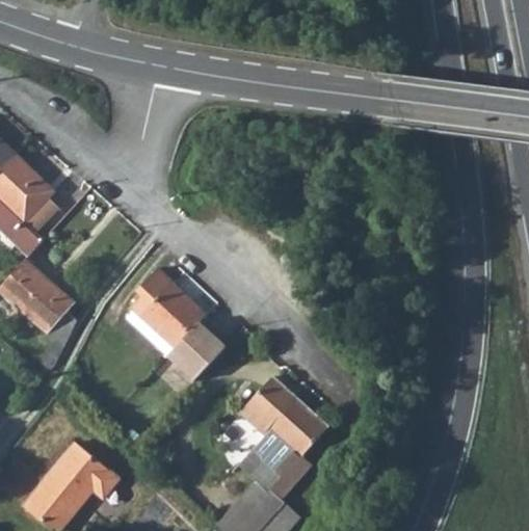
[(0,169),(14,156),(0,143),(0,169)]
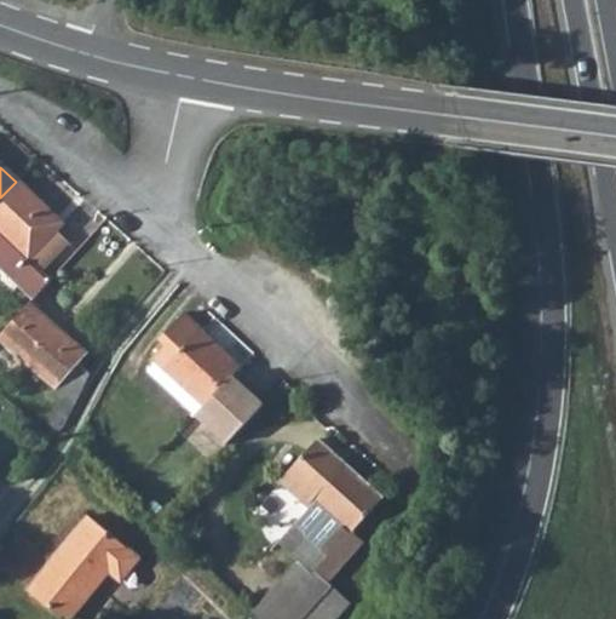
[(16,182),(0,198),(0,233),(38,270),(64,242),(53,231),(59,224),(16,182)]
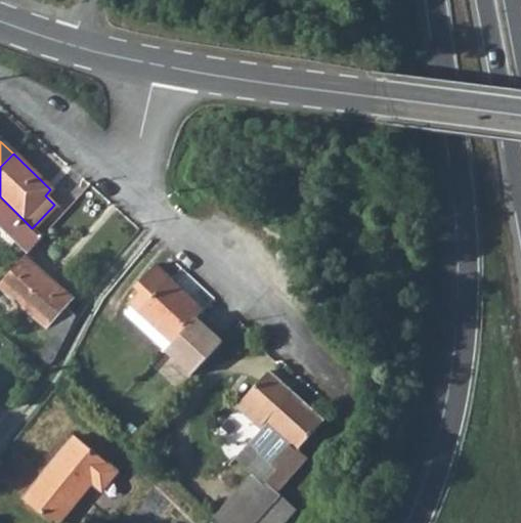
[(23,256),(0,280),(0,288),(51,335),(42,354),(50,359),(73,315),(62,305),(69,298),(23,256)]
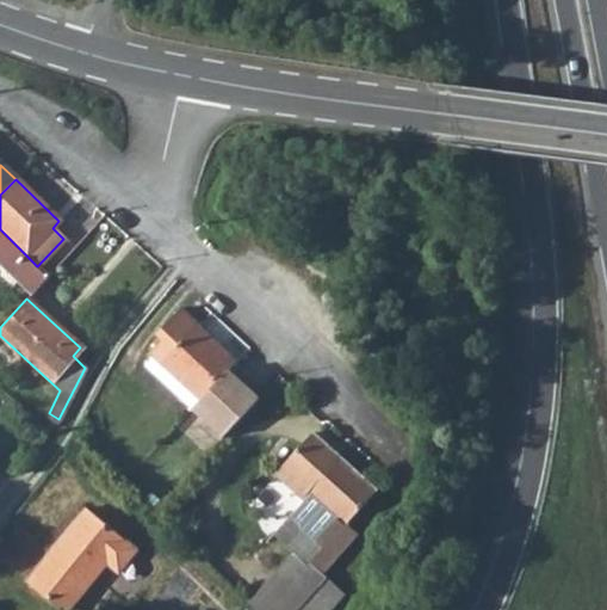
[(147,353),(150,356),(198,399),(229,365),(235,359),(196,324),(179,309),(156,334),(160,338),(147,353)]
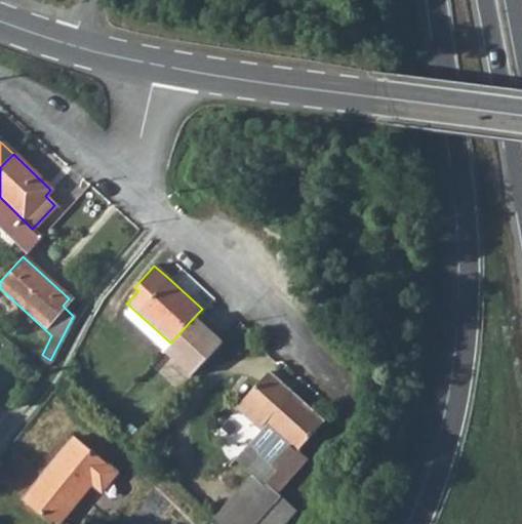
[(170,343),(129,306),(122,314),(163,351),(165,349),(170,343)]
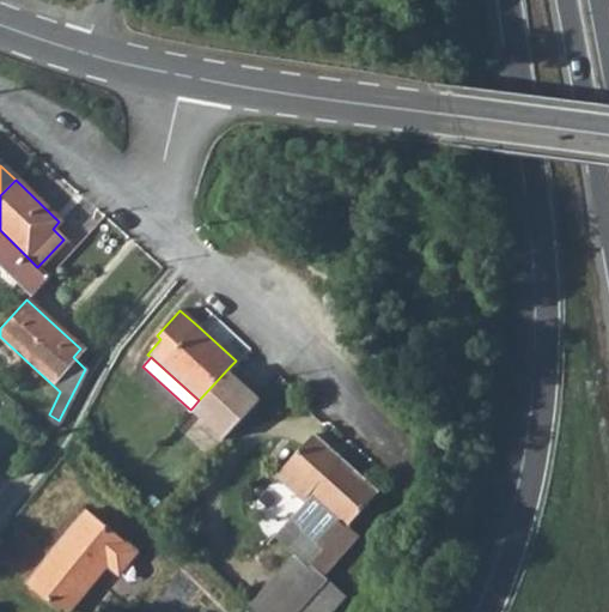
[(260,397),(230,367),(199,400),(193,407),(224,438),(260,397)]
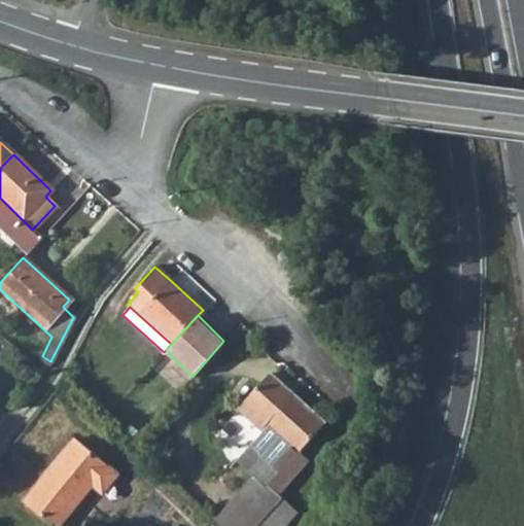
[(252,446),(238,462),(251,476),(264,488),(268,484),(298,450),(323,421),(272,371),(239,408),(265,433),(286,453),(273,468),(262,458),(264,456),(252,446)]
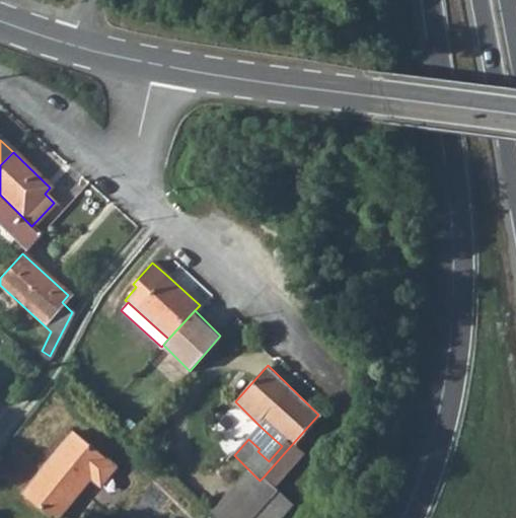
[(72,432),(43,467),(75,497),(89,478),(98,488),(115,469),(72,432)]
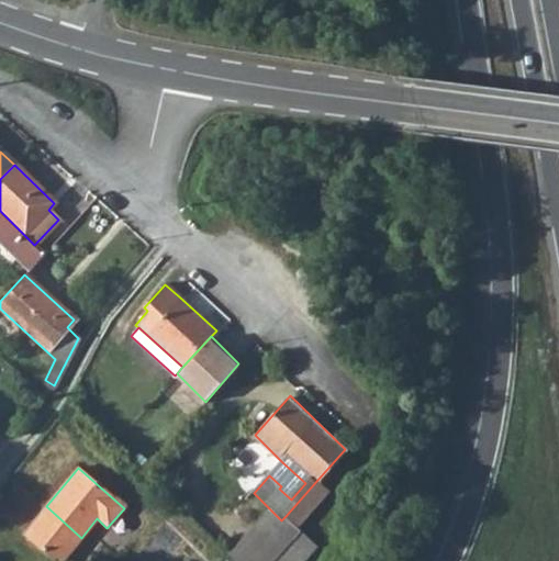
[(327,489),(317,480),(286,516),(295,526),(327,489)]
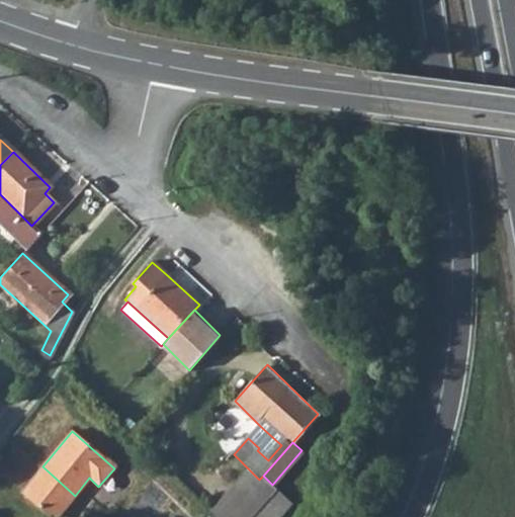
[(56,516),(75,496),(43,466),(20,493),(47,516),(56,516)]
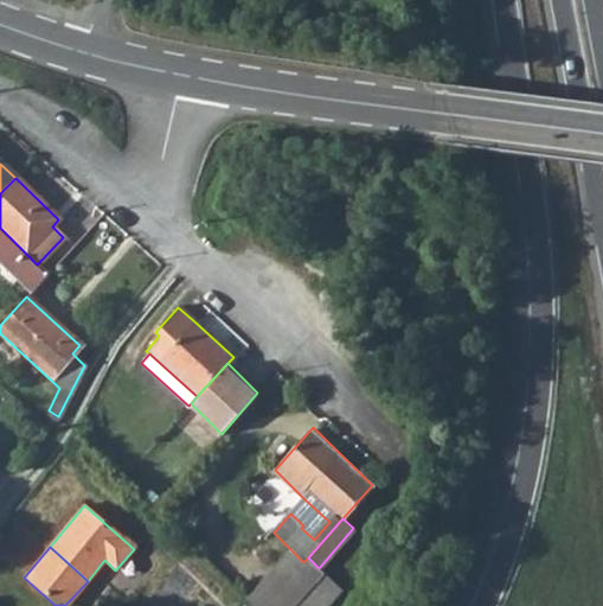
[(289,548),(245,597),(256,605),(325,605),(335,594),(310,569),(303,562),(289,548)]
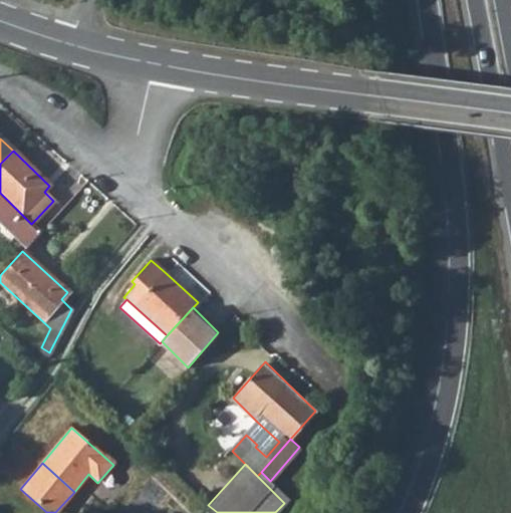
[(261,472),(257,476),(263,482),(284,503),(286,498),(270,481),(261,472)]
